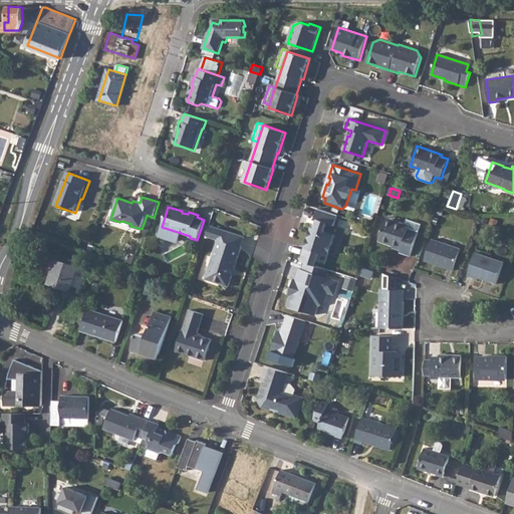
[(338,215),(318,209),(314,220),(318,221),(315,229),(312,228),(302,259),(314,264),(318,253),(327,256),(334,235),(324,232),(327,224),(334,226),(338,215)]
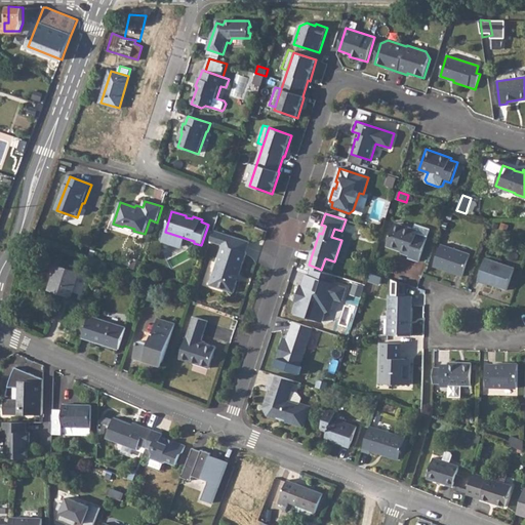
[(403,228),(394,225),(387,246),(409,254),(408,257),(419,261),(429,232),(414,227),(413,229),(404,226),(403,228)]
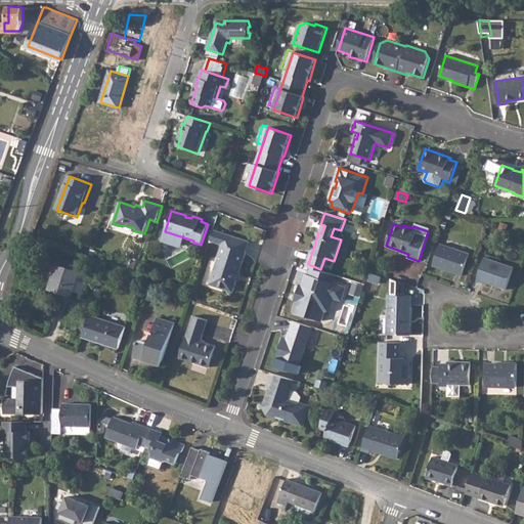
[(249,242),(214,230),(210,241),(223,245),(210,285),(233,293),(237,281),(235,280),(237,273),(239,274),(247,253),(246,252),(249,242)]
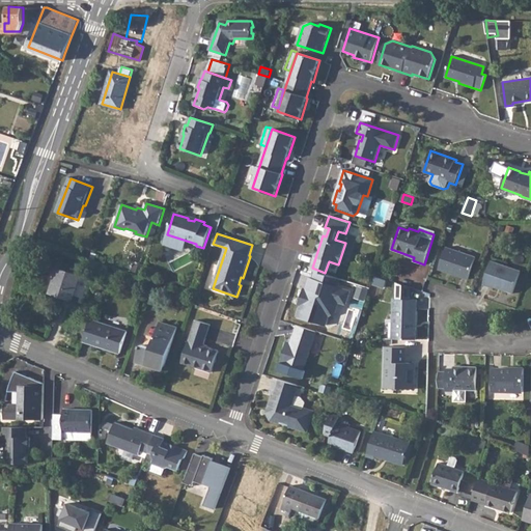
[(446,247),(439,269),(468,279),(476,257),(446,247)]
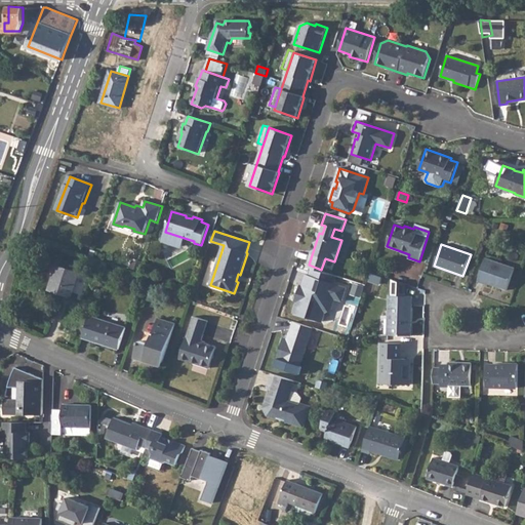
[(485,258),(477,281),(485,283),(486,282),(508,289),(515,269),(485,258)]
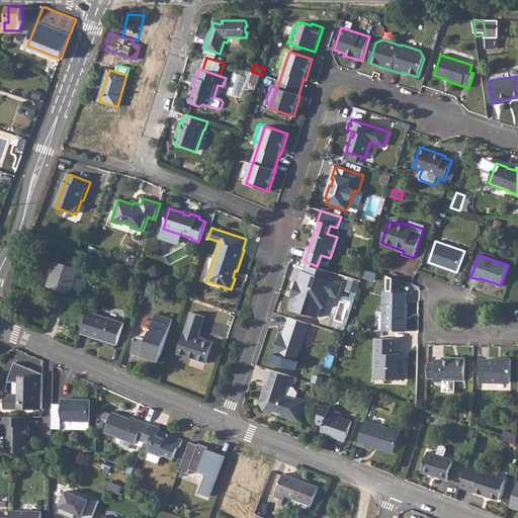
[(57,261),(48,286),(70,293),(78,268),(57,261)]
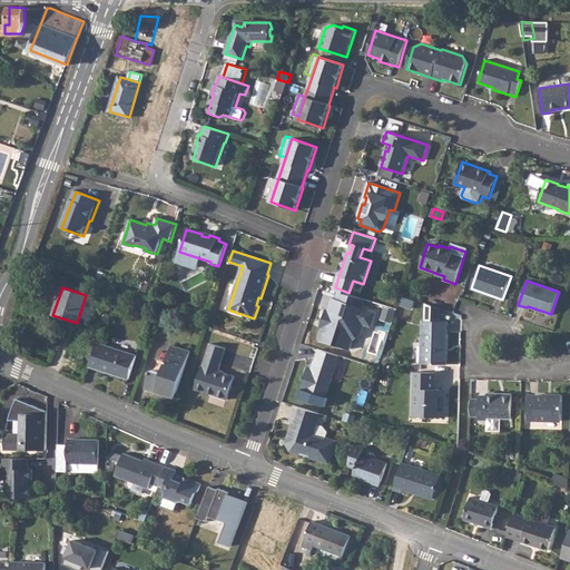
[(349,293),(335,287),(317,341),(349,351),(352,338),(355,340),(361,325),(370,327),(374,313),(361,308),(364,297),(349,293)]
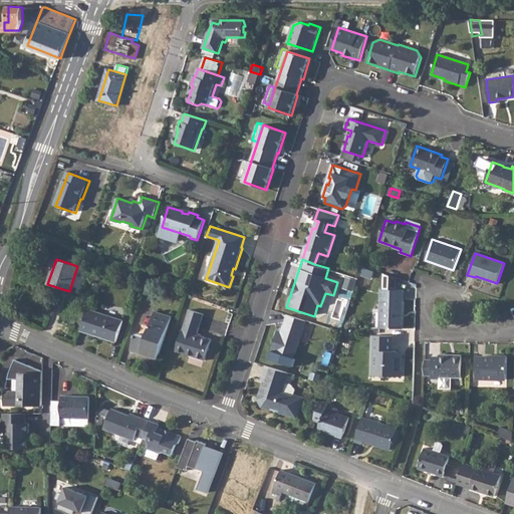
[(363,267),(360,274),(371,278),(373,271),(363,267)]
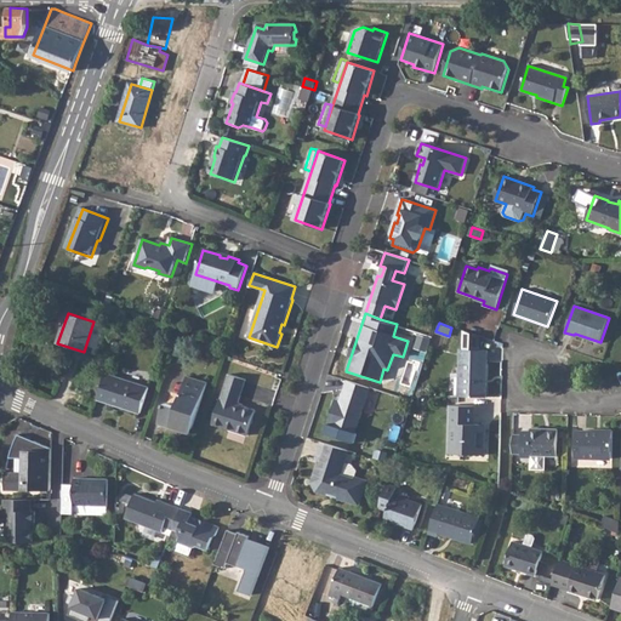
[(466,331),(463,347),(482,348),(483,334),(466,331)]
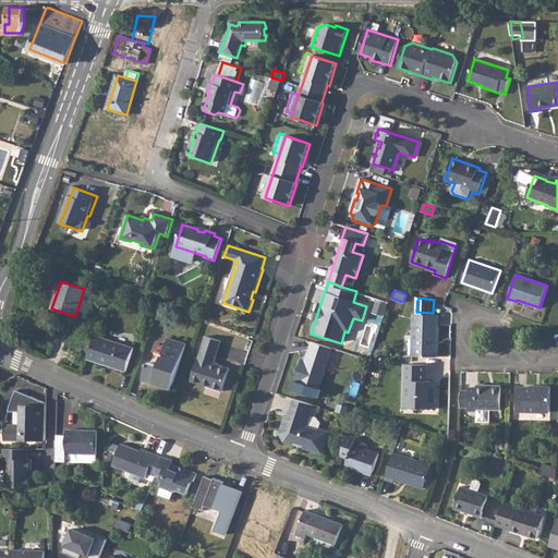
[(414,315),(413,356),(436,356),(437,315),(414,315)]
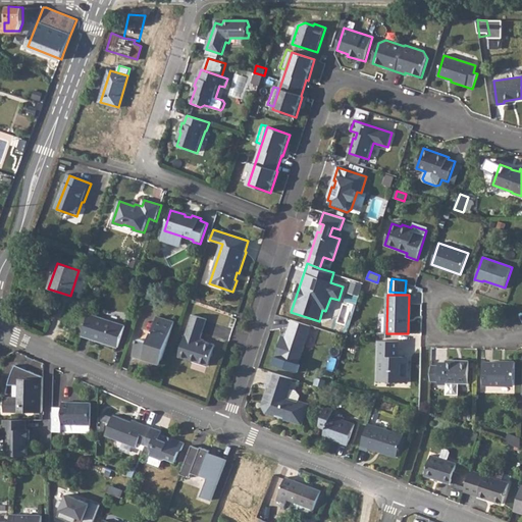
[(207,319),(193,314),(177,356),(207,366),(214,346),(199,340),(207,319)]
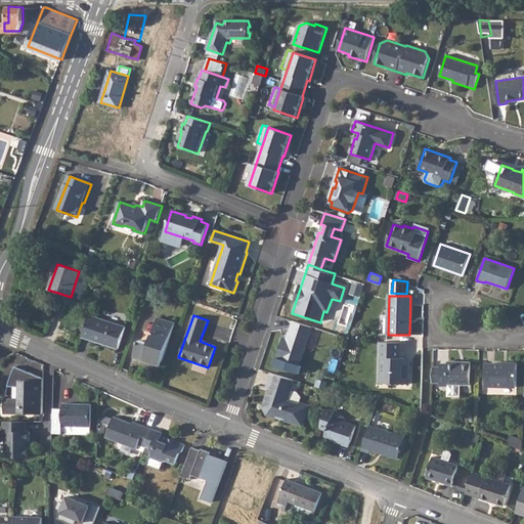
[(89,316),(82,337),(92,341),(119,349),(126,328),(92,317),(89,316)]
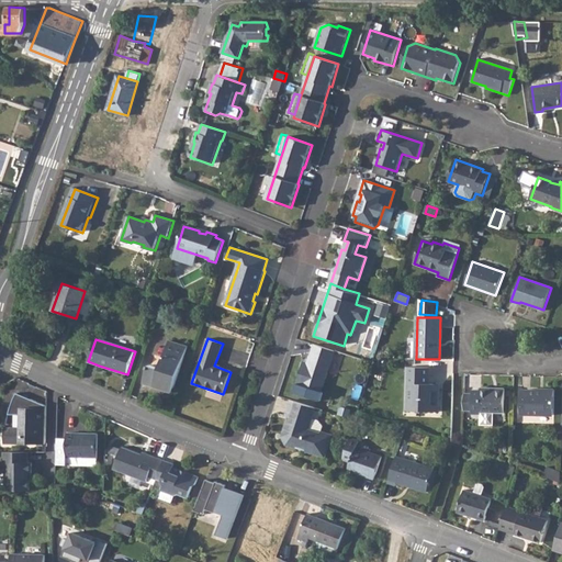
[(150,366),(145,383),(172,393),(188,347),(170,341),(161,369),(150,366)]
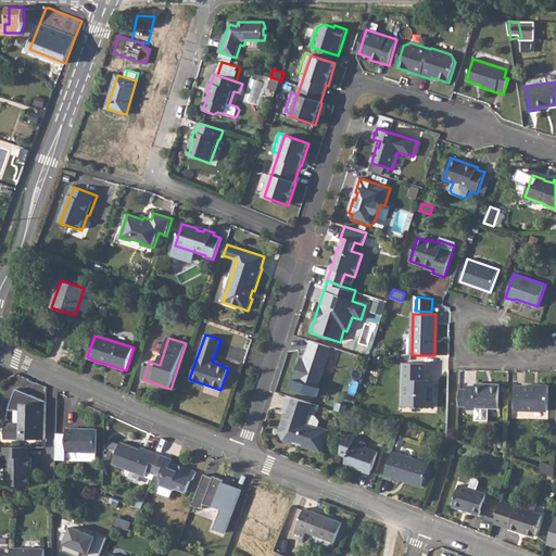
[(331,348),(312,341),(306,358),(303,359),(301,358),(294,380),(319,388),(331,348)]
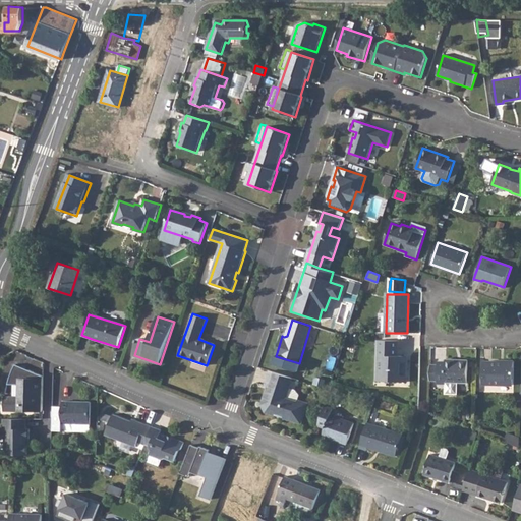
[(153,331),(146,328),(141,336),(149,339),(153,331)]
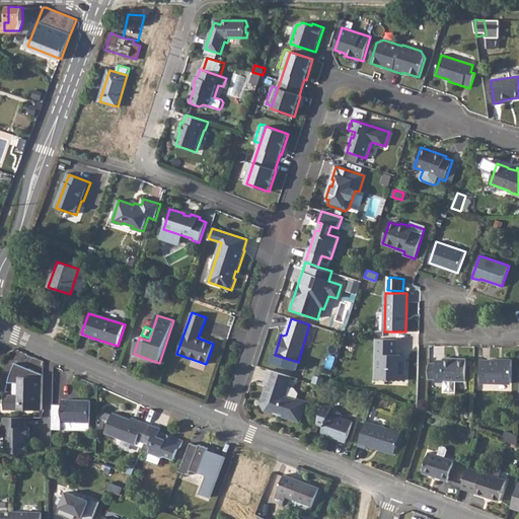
[(398,360),(398,354),(395,354),(396,339),(377,339),(376,378),(404,380),(404,360),(398,360)]
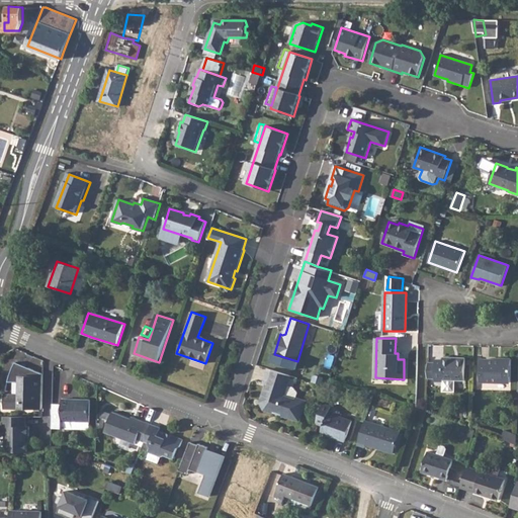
[(435,360),(434,382),(443,382),(443,392),(454,392),(455,380),(464,380),(465,358),(443,358),(443,360),(435,360)]
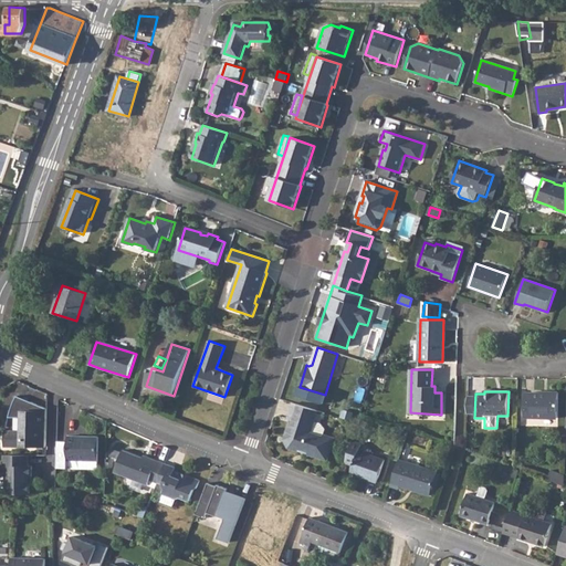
[(525,392),(525,417),(558,418),(558,391),(546,391),(546,392),(525,392)]
